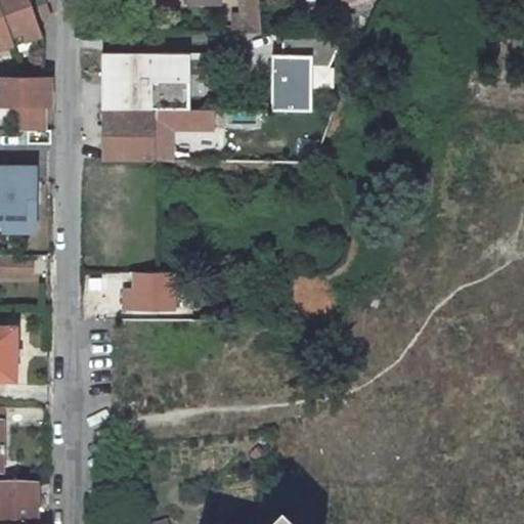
[(0,0),(0,3),(13,43),(42,33),(38,19),(31,0),(0,0)]
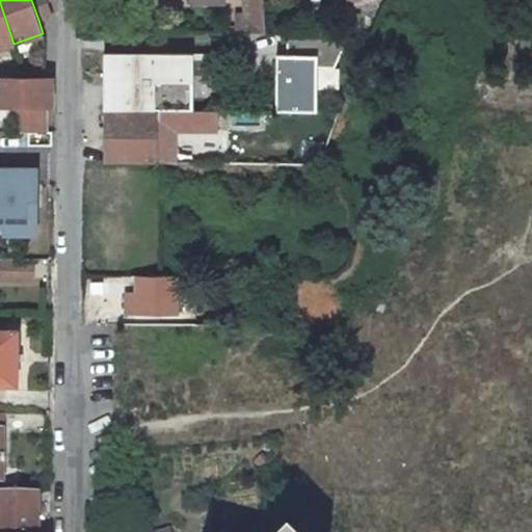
[(31,0),(38,20),(52,16),(46,0),(31,0)]
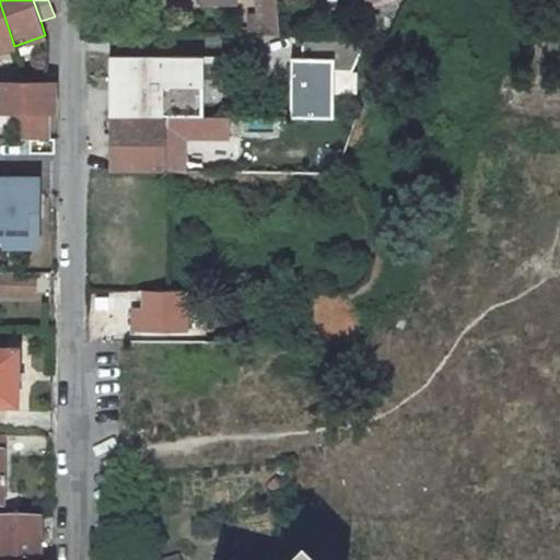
[(0,50),(14,46),(0,3),(0,50)]
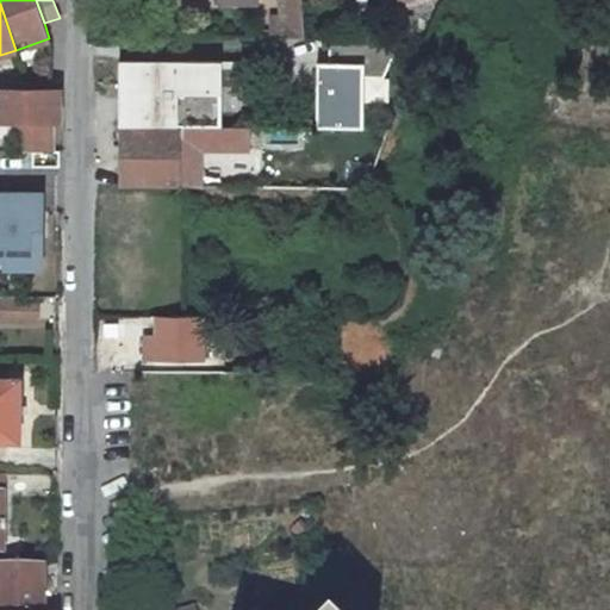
[(303,19),(282,19),(282,38),(304,38),(303,19)]
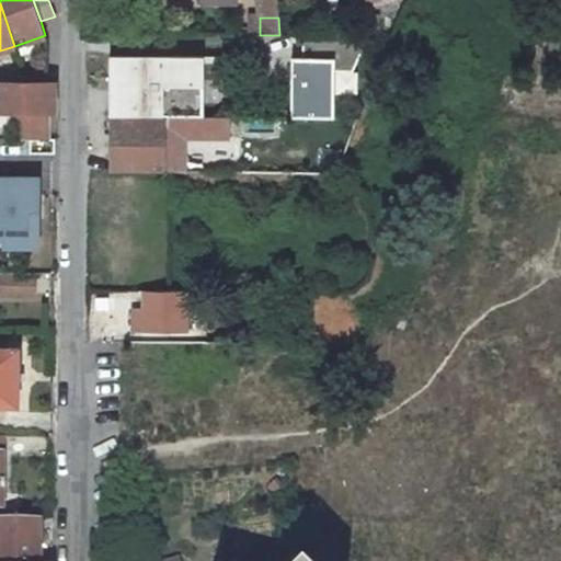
[(109,116),(203,117),(204,56),(109,55),(109,116)]
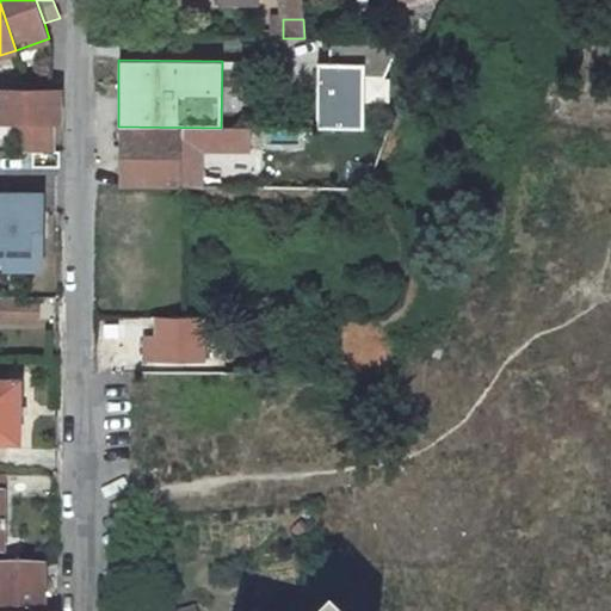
[(309,127),(357,128),(357,61),(310,61),(309,127)]
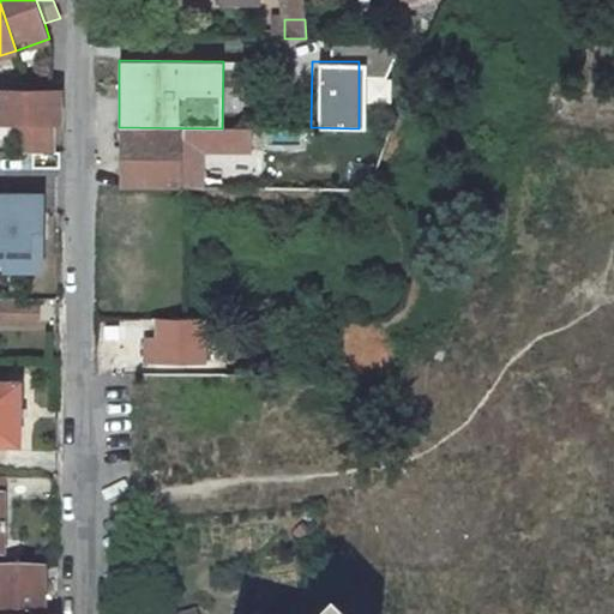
[(0,124),(19,125),(52,125),(60,113),(60,89),(0,86),(0,124)]
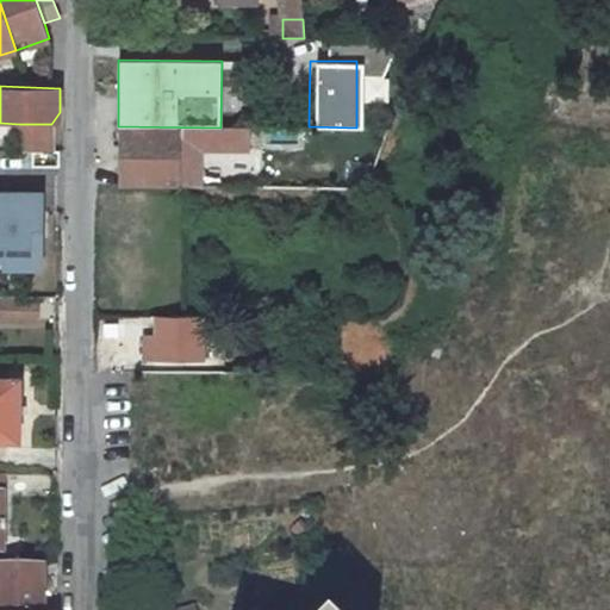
[(19,151),(53,151),(51,124),(19,124),(19,151)]
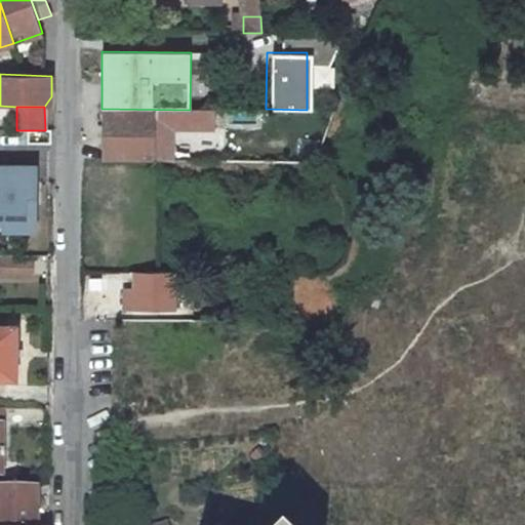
[(102,109),(81,108),(81,161),(169,162),(171,128),(214,129),(214,110),(190,110),(102,109)]
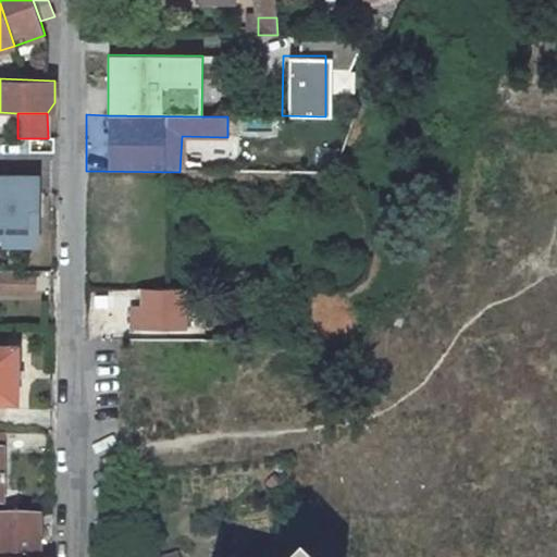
[(0,243),(31,244),(31,182),(0,181),(0,243)]
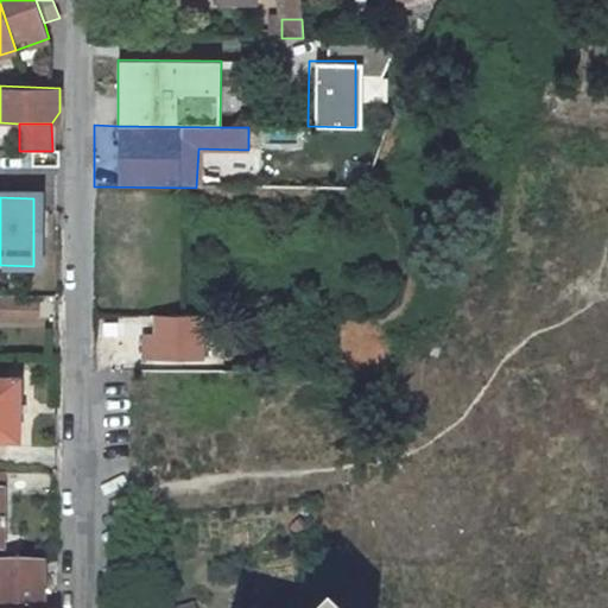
[(38,321),(38,302),(2,302),(2,321),(38,321)]
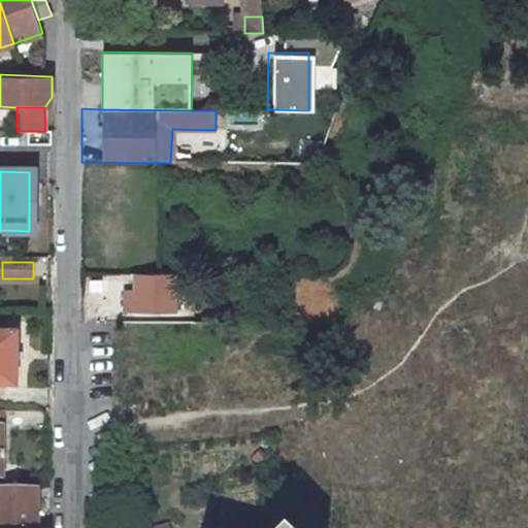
[(176,273),(135,273),(134,291),(125,291),(125,311),(176,311),(176,273)]
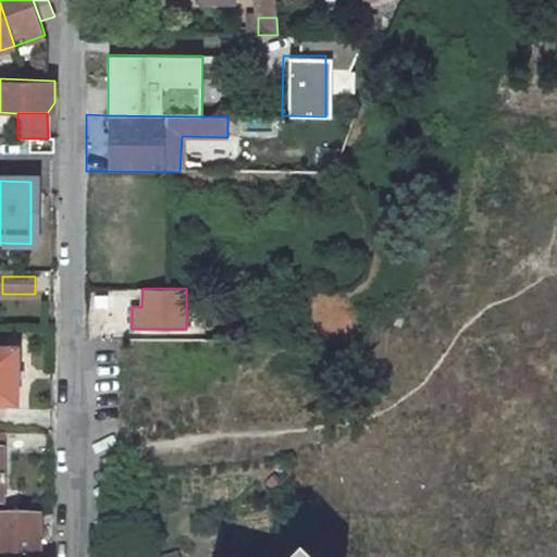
[(0,401),(16,401),(17,346),(0,346),(0,401)]
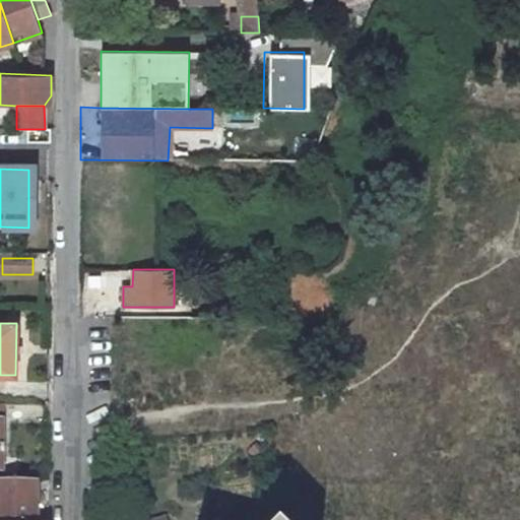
[(0,519),(36,519),(37,519),(37,496),(37,482),(0,481),(0,519)]
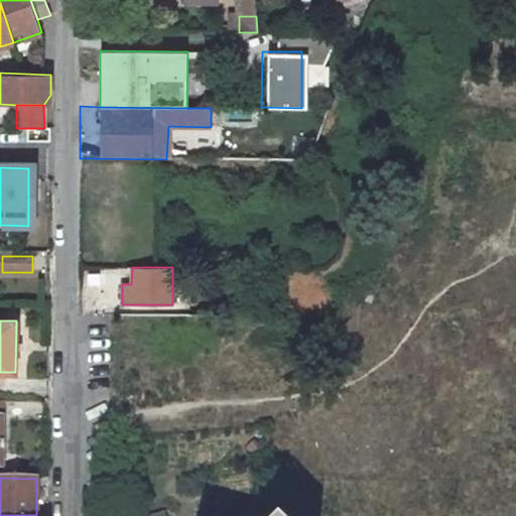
[(36,479),(36,492),(47,492),(47,479),(36,479)]
